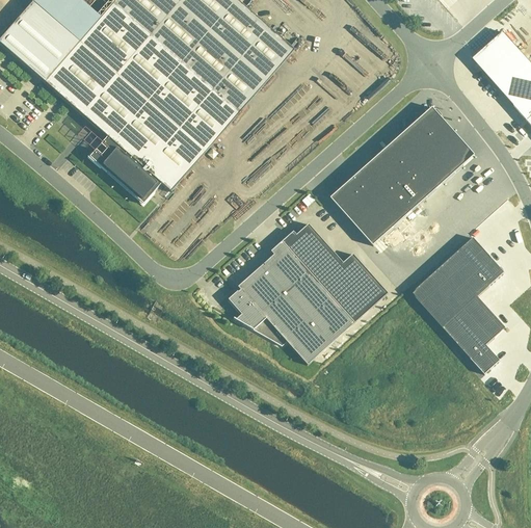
[(113,0),(44,80),(106,134),(99,142),(105,147),(100,153),(95,148),(88,155),(142,202),(160,182),(169,190),(293,48),(238,0),(113,0)]
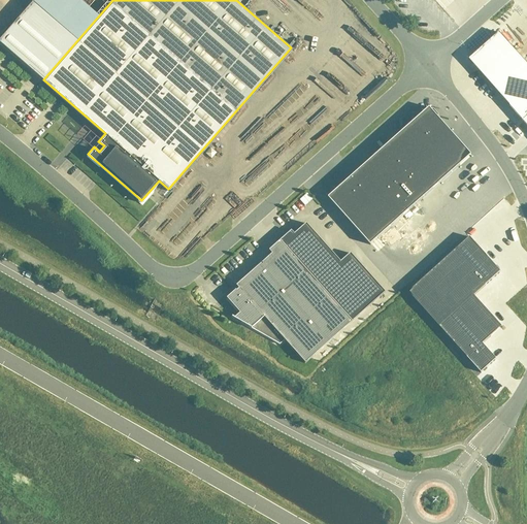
[(526,61),(498,29),(467,57),(522,119),(526,113),(526,61)]
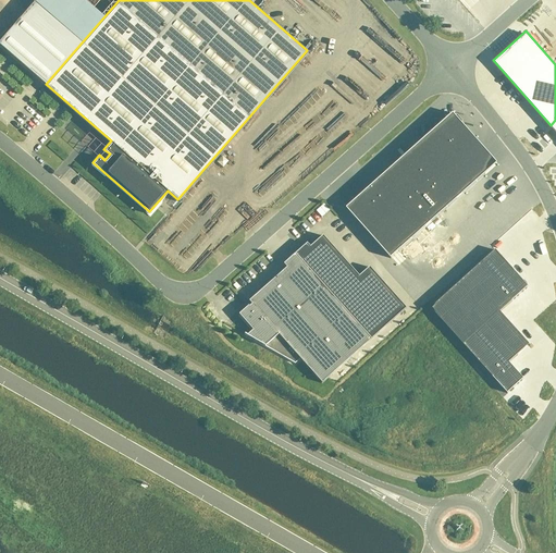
[(386,48),(388,44),(379,37),(375,40),(386,48)]
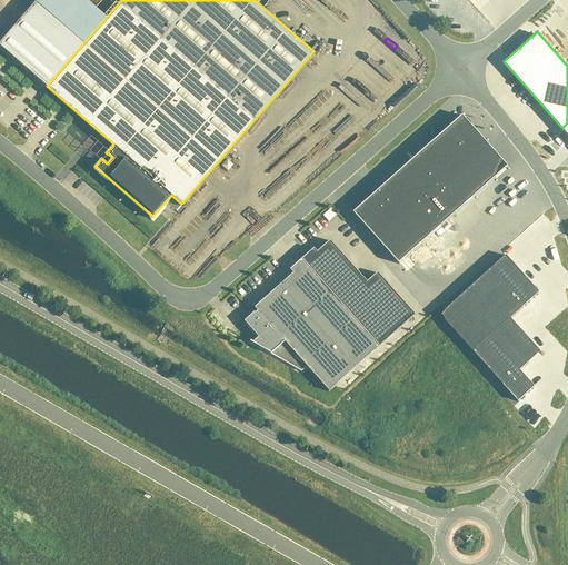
[(352,210),(398,260),(494,176),(471,150),(486,138),(462,112),(352,210)]
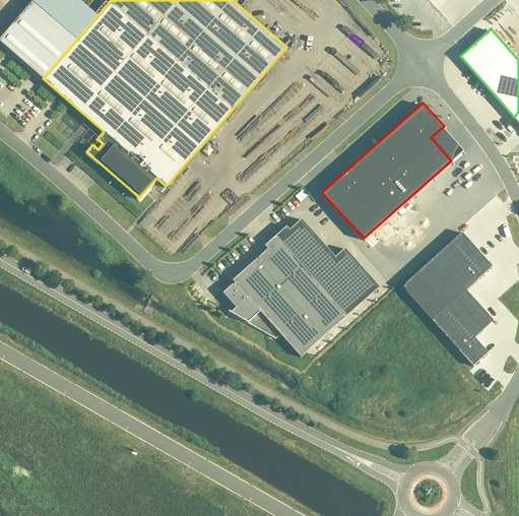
[(299,355),(345,314),(378,284),(343,246),(333,255),(300,216),(277,237),(231,278),(234,281),(232,283),(231,282),(221,291),(235,306),(229,310),(274,336),(278,332),(299,355)]
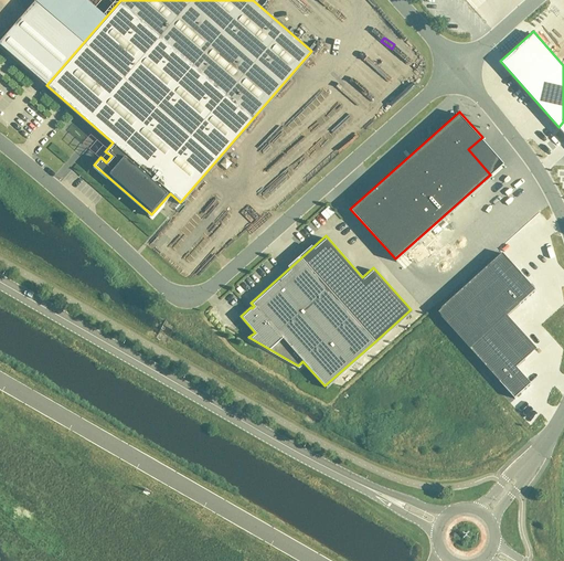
[(535,287),(501,251),(436,310),(513,395),(530,381),(515,364),(535,346),(507,314),(535,287)]
